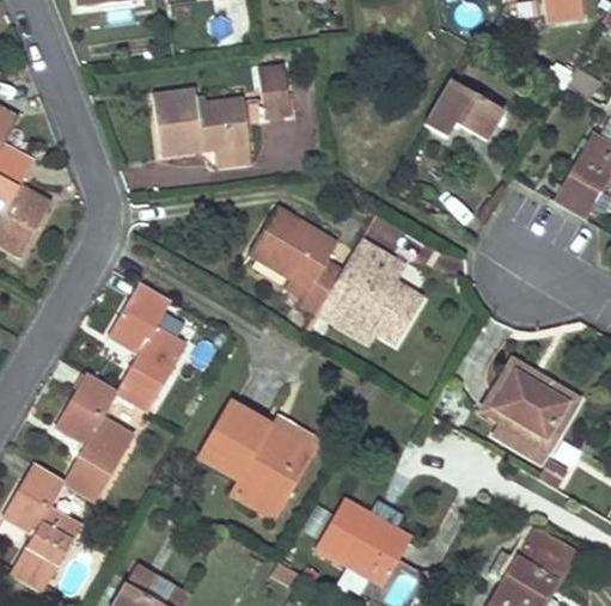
[(544,0),(549,18),(585,12),(582,0),(544,0)]
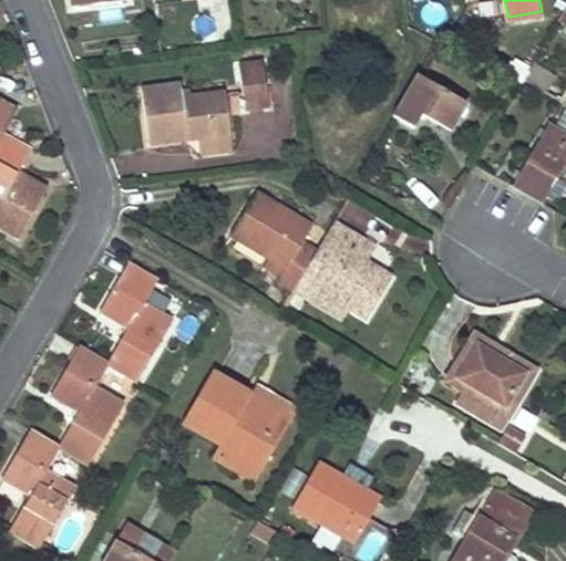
[(242,61),(247,104),(269,102),(264,58),(242,61)]
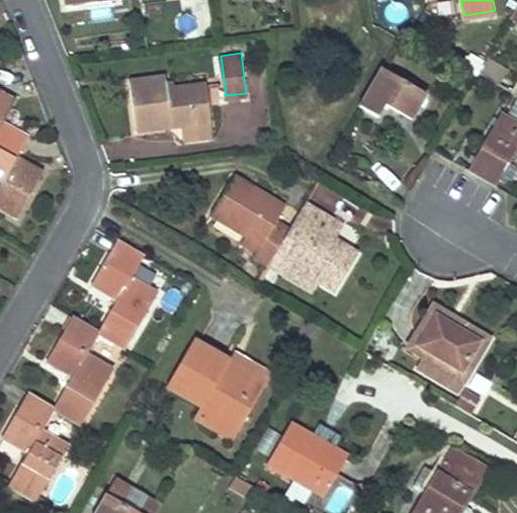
[(504,72),(485,61),(478,73),(498,84),(504,72)]
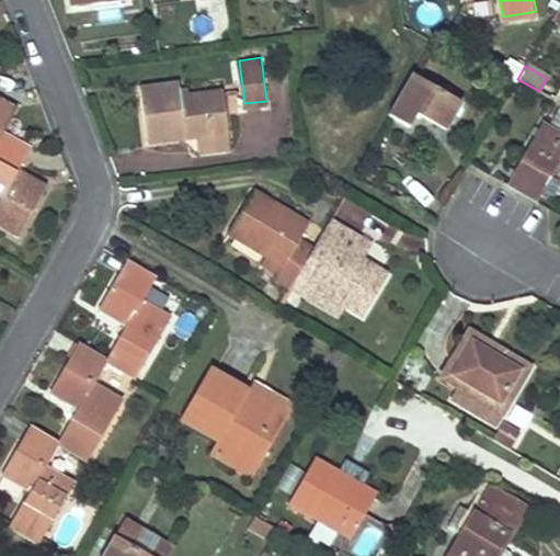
[(413,70),(390,111),(409,122),(416,109),(446,124),(460,100),(413,70)]
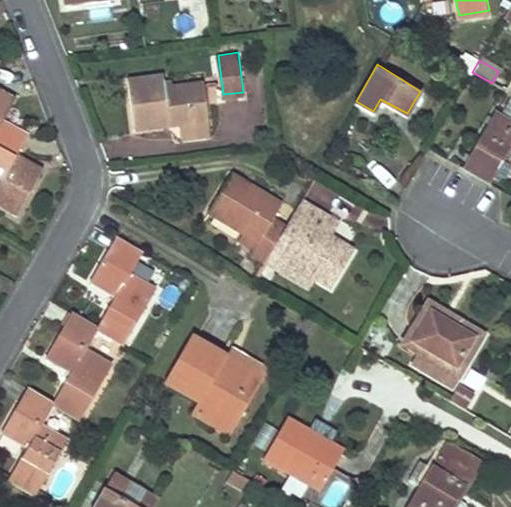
[(130,77),(136,127),(181,121),(210,117),(205,80),(167,85),(166,72),(130,77)]
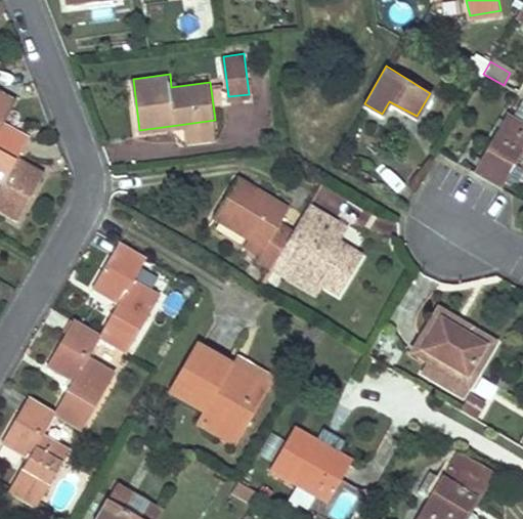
[(0,121),(2,118),(14,94),(0,87),(0,121)]
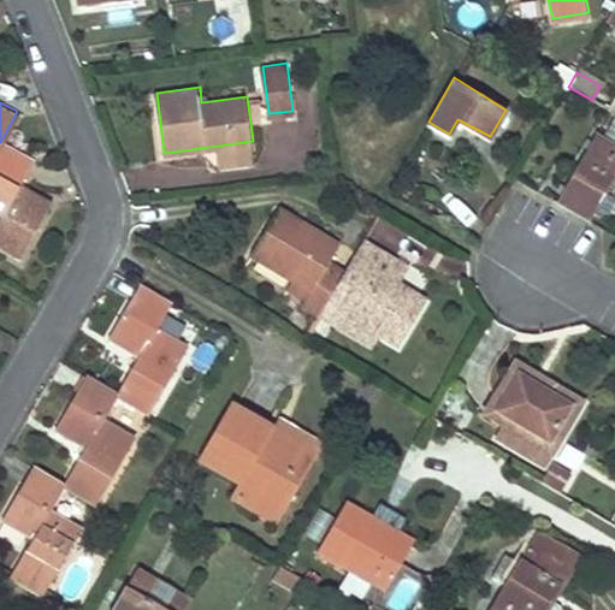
[(614,112),(601,135),(614,142),(614,112)]
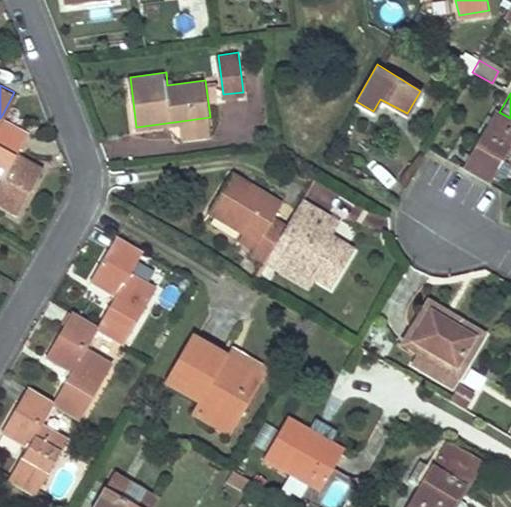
[(510,118),(499,112),(497,112),(466,167),(491,182),(494,177),(505,183),(510,172),(510,164),(504,160),(510,150),(510,118)]
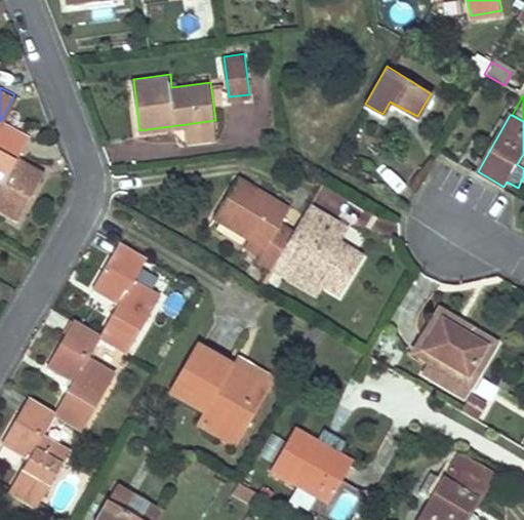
[(0,121),(0,176),(2,178),(0,183),(0,203),(19,214),(44,169),(16,154),(28,132),(2,118),(0,121)]
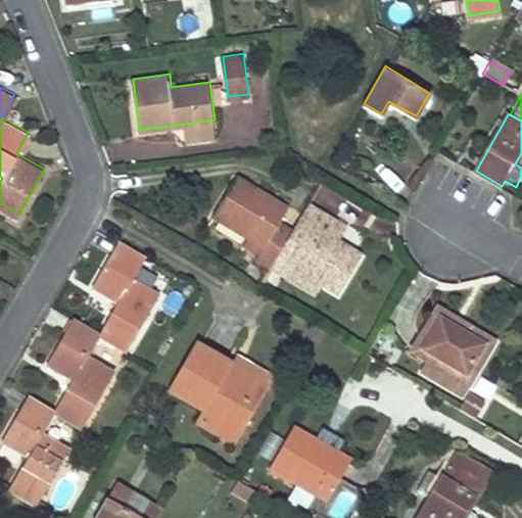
[(185,124),(187,138),(216,135),(215,120),(185,124)]
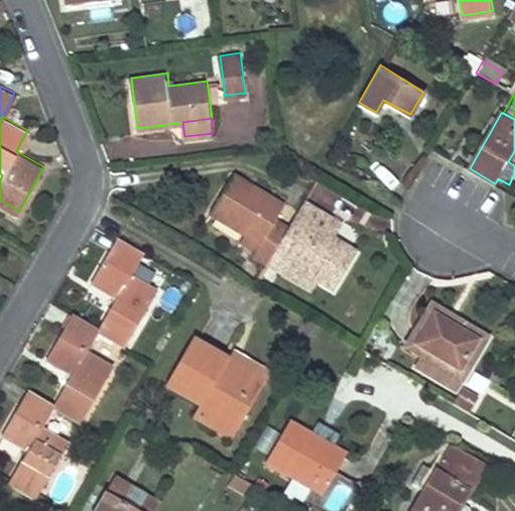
[(340,144),(334,155),(345,162),(351,150),(340,144)]
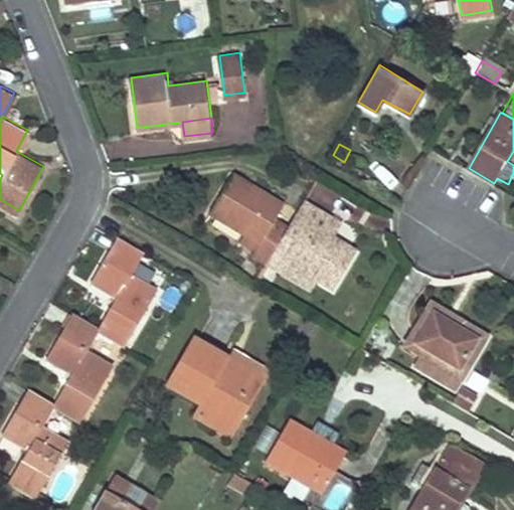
[(234,173),(213,210),(246,229),(263,239),(258,248),(254,252),(268,261),(290,223),(277,216),(285,203),(234,173)]
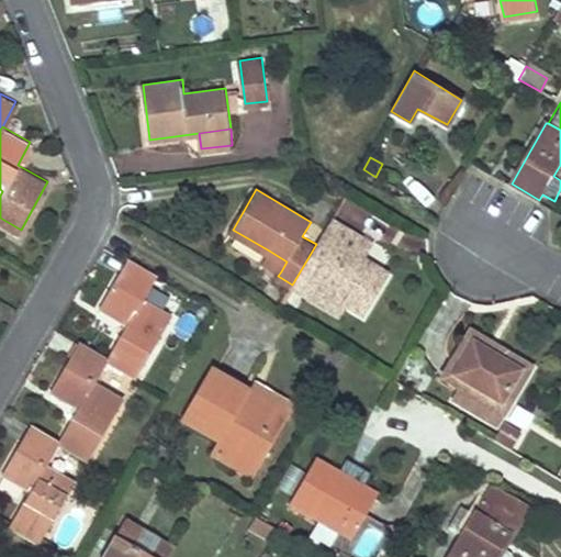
[(316,244),(292,285),(307,293),(315,282),(349,303),(366,313),(389,273),(359,255),(368,241),(332,218),(316,244)]
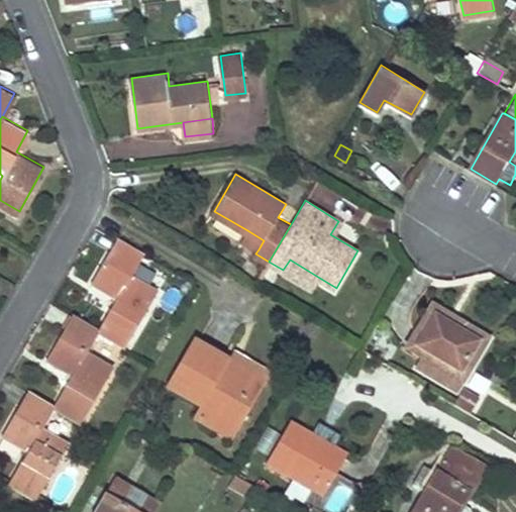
[(247,230),(242,238),(259,249),(264,240),(247,230)]
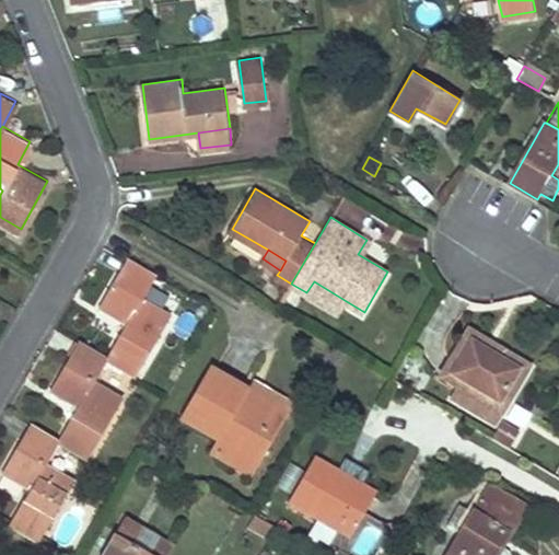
[(128,257),(101,304),(127,322),(109,356),(137,372),(171,314),(142,297),(156,274),(128,257)]
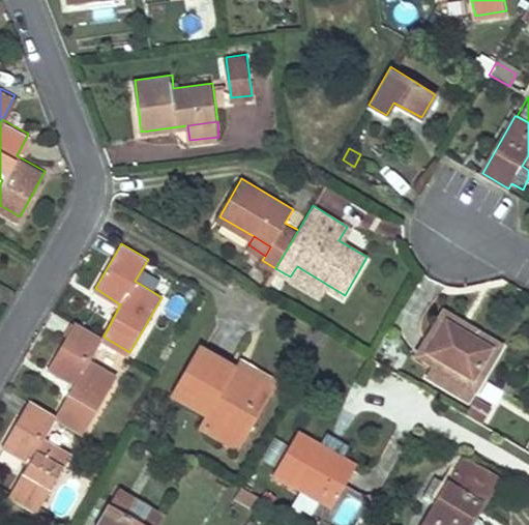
[(297,266),(290,276),(323,296),(329,286),(297,266)]
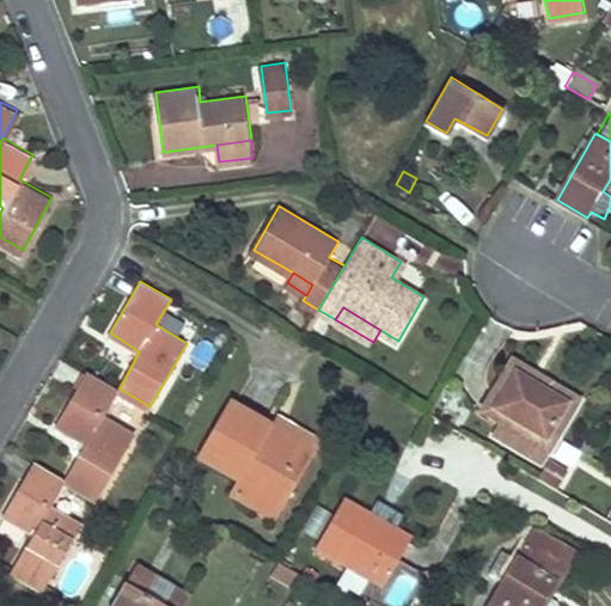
[(513,360),(483,408),(547,445),(572,404),(527,378),(532,371),(513,360)]
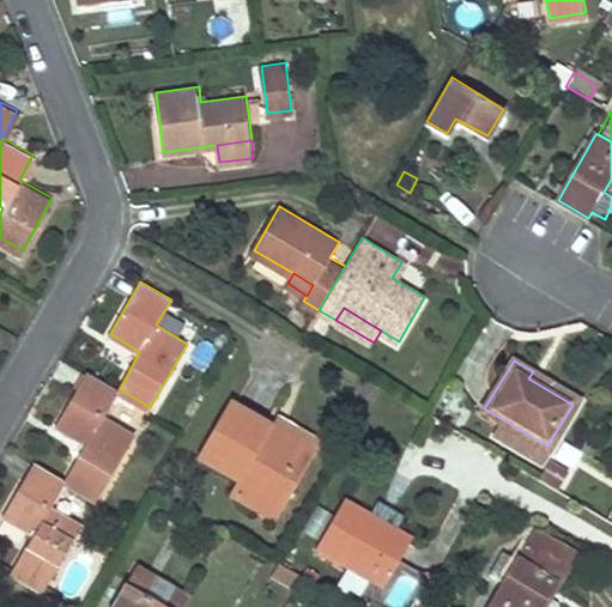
[(533,371),(528,378),(573,405),(579,396),(533,371)]
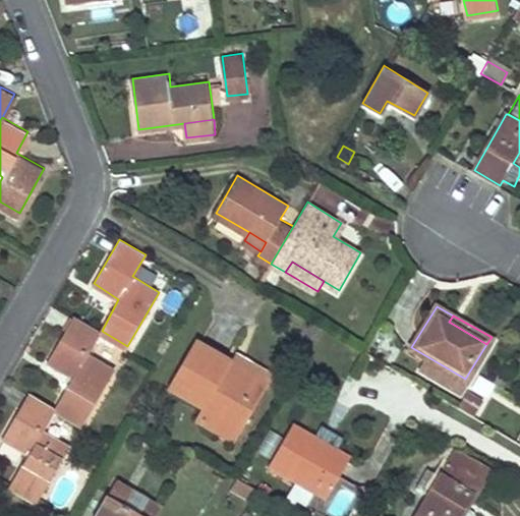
[(74,317),(49,359),(74,375),(56,407),(82,423),(115,368),(89,352),(100,333),(74,317)]
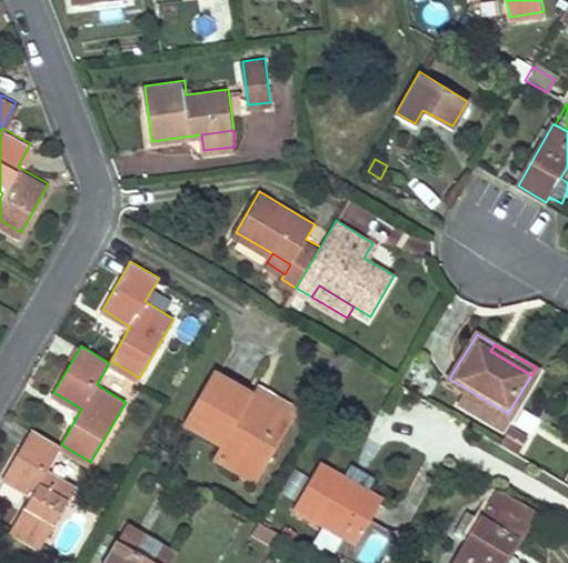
[(215,370),(186,420),(221,442),(216,454),(236,466),(242,455),(263,466),(294,415),(253,392),(215,370)]
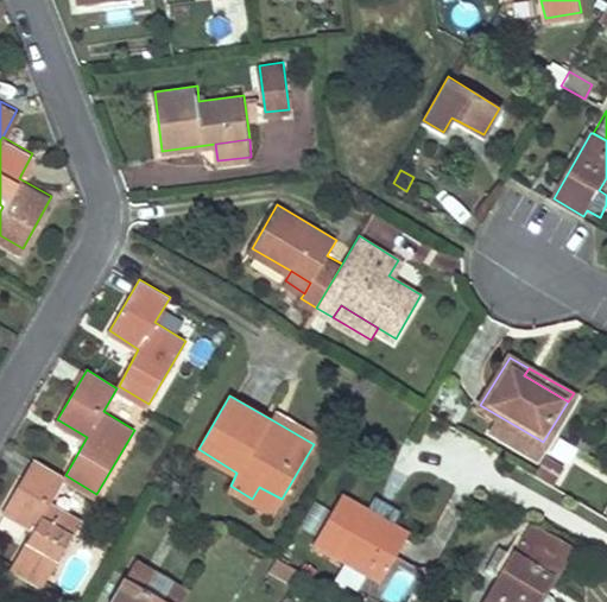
[(274,411),(271,419),(314,444),(317,436),(274,411)]
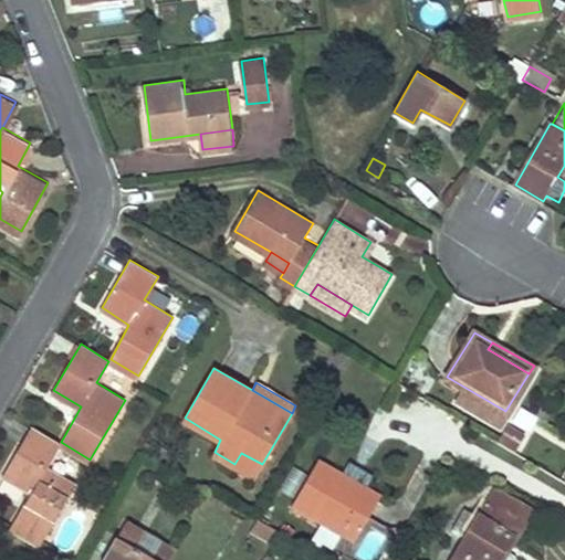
[(515,446),(525,431),(508,421),(499,436),(515,446)]
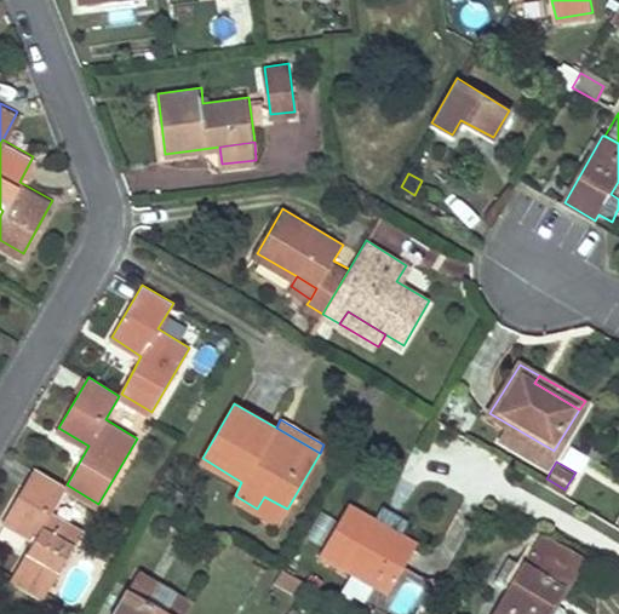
[(35,469),(5,520),(35,539),(12,577),(45,596),(84,531),(51,511),(66,487),(35,469)]
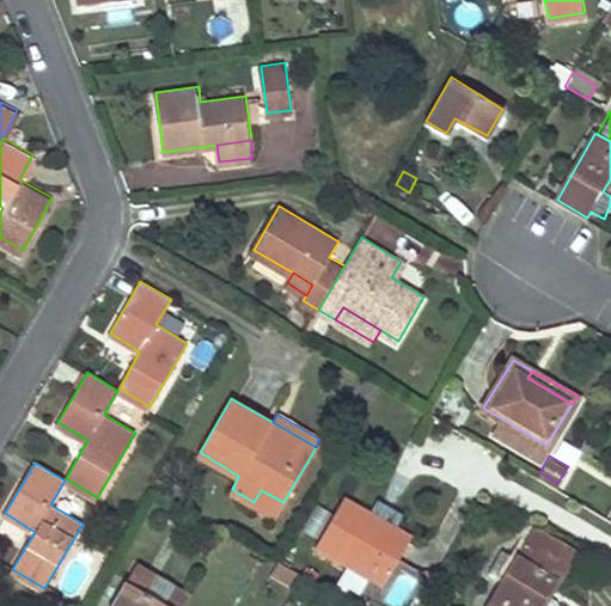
[(261,490),(254,502),(276,515),(283,502),(261,490)]
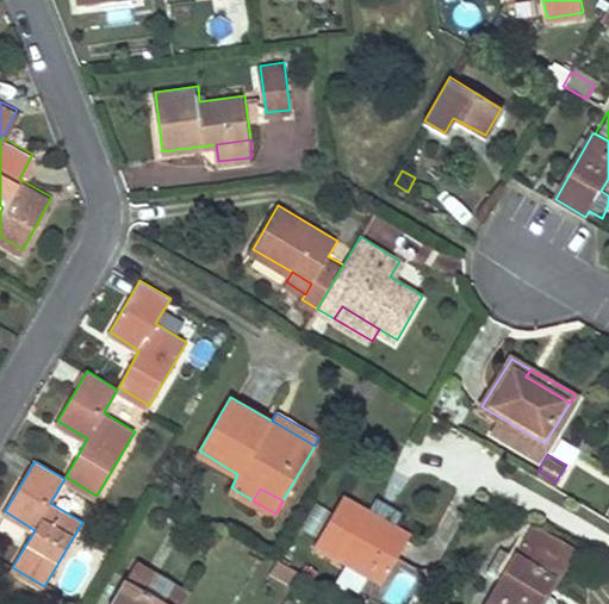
[(345,492),(317,541),(383,580),(410,531),(395,522),(391,527),(368,512),(371,509),(345,492)]
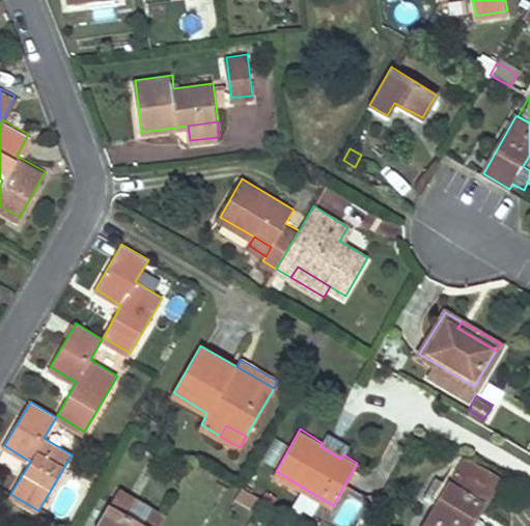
[(323,443),(321,446),(340,459),(343,454),(323,443)]
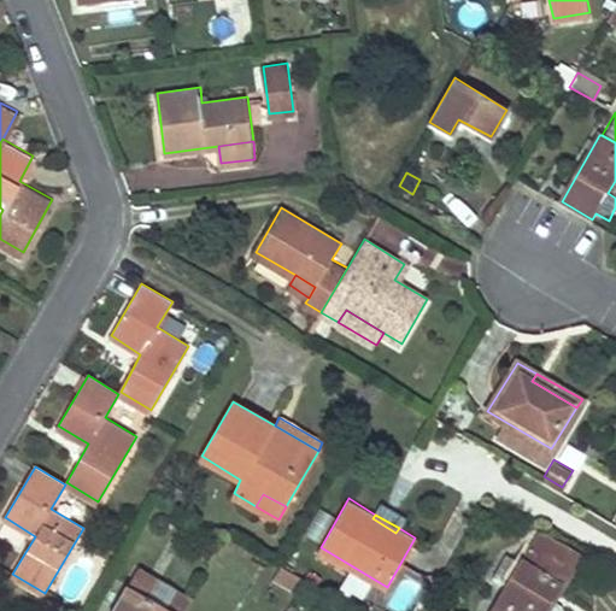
[(509,585),(492,610),(539,610),(550,594),(553,595),(578,554),(540,532),(522,562),(509,585)]
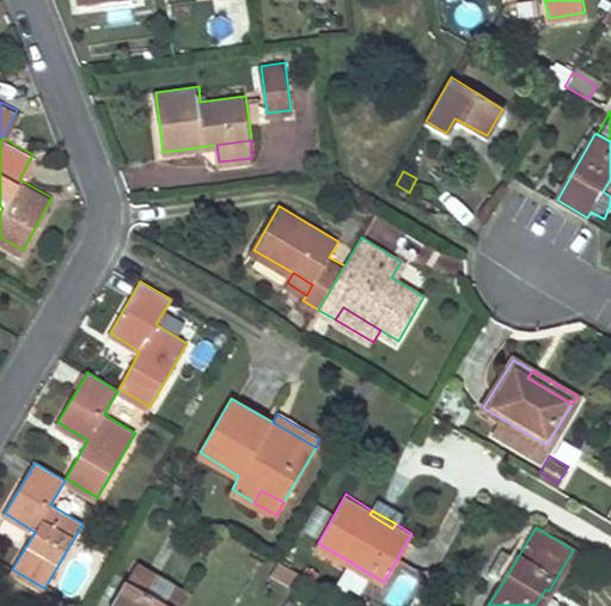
[(506,551),(493,574),(505,580),(518,557),(506,551)]
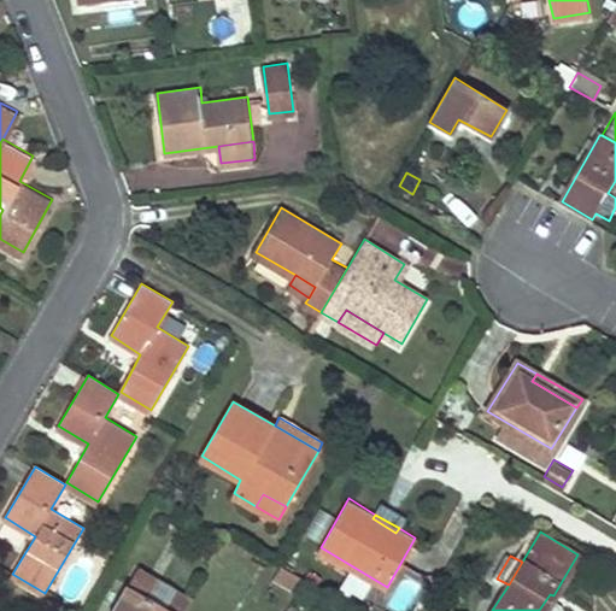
[(182,610),(192,597),(141,568),(115,610),(182,610)]
